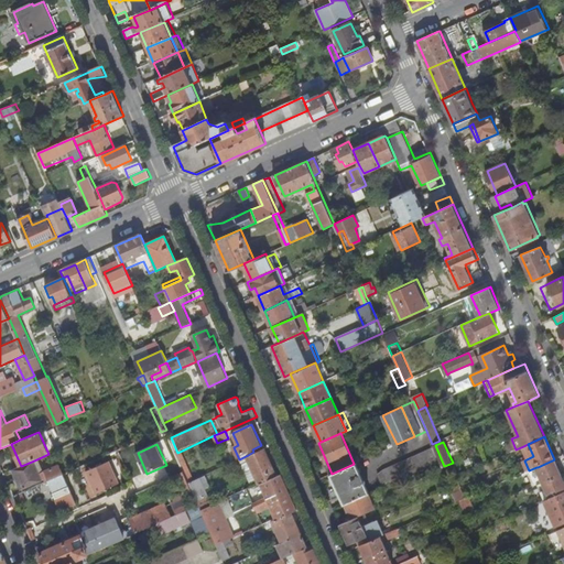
[(248,456),(260,484),(261,484),(278,476),(264,448),(248,456)]
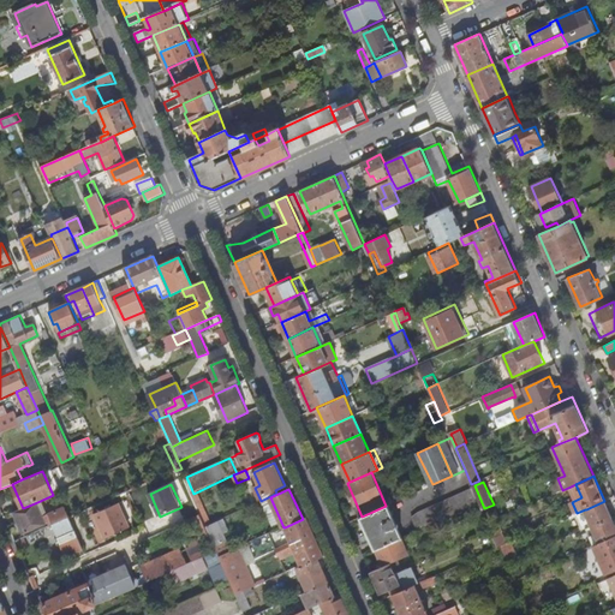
[(473,489),(419,512),(427,527),(458,513),(471,508),(479,503),(473,489)]
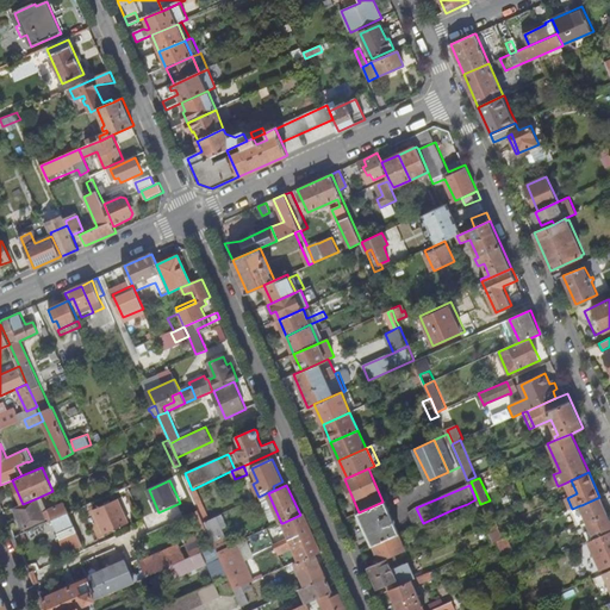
[(14,508),(24,528),(49,517),(51,521),(53,520),(69,512),(64,502),(49,509),(50,512),(44,515),(43,511),(37,498),(23,504),(14,508)]
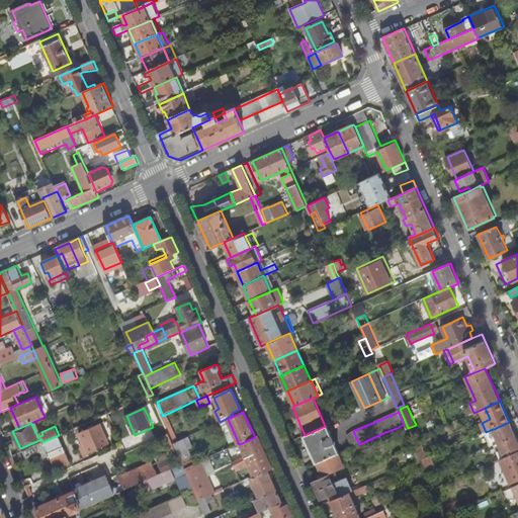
[(493,429),(499,443),(515,436),(511,426),(509,427),(507,423),(494,429),(493,429)]
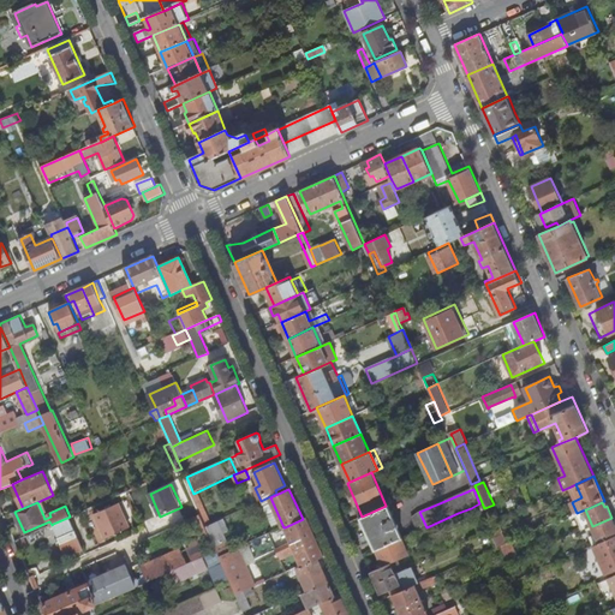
[(120,503),(95,514),(106,538),(131,527),(120,503)]
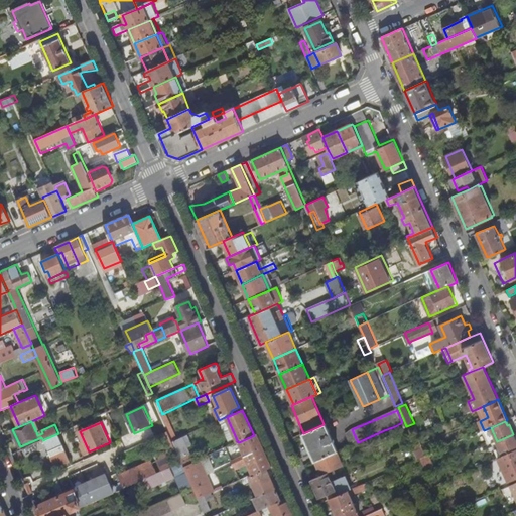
[(302,433),(314,462),(315,461),(336,452),(338,452),(335,442),(336,441),(335,439),(333,439),(326,423),(324,424),(303,433),(302,433)]
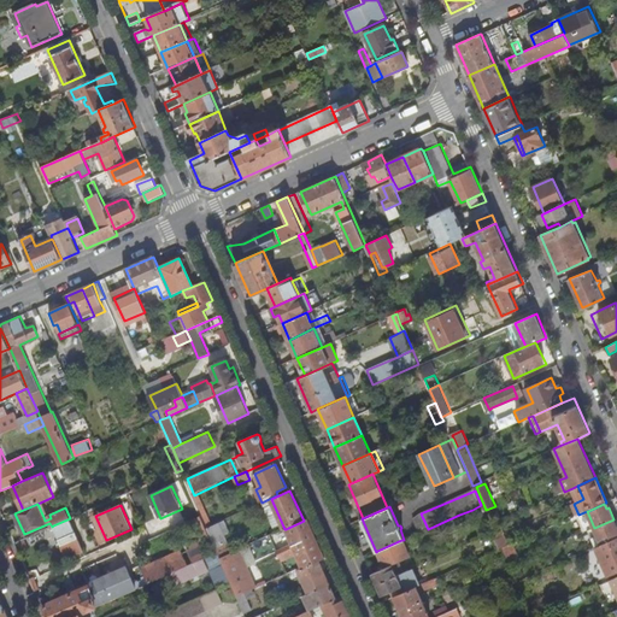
[(472,510),(459,515),(462,519),(475,513),(472,510)]
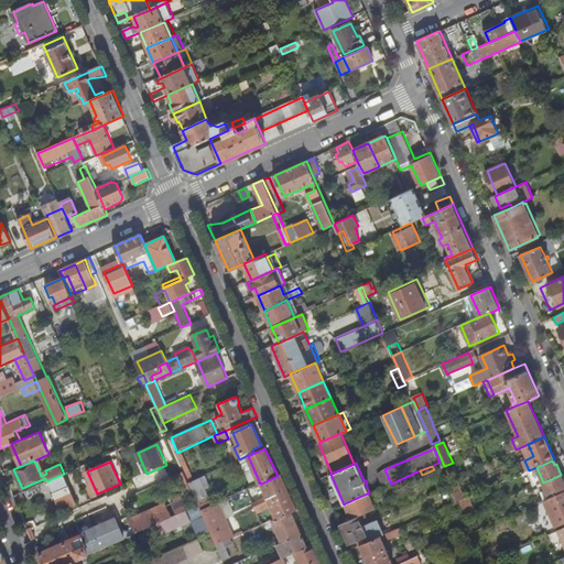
[(174,498),(176,502),(173,505),(177,514),(199,505),(198,501),(191,485),(190,483),(185,473),(175,477),(183,494),(174,498)]
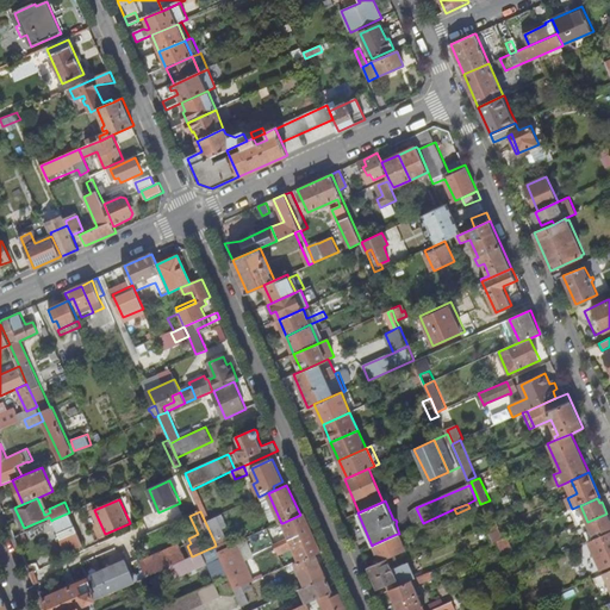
[(69,512),(53,520),(68,552),(85,545),(75,526),(69,512)]
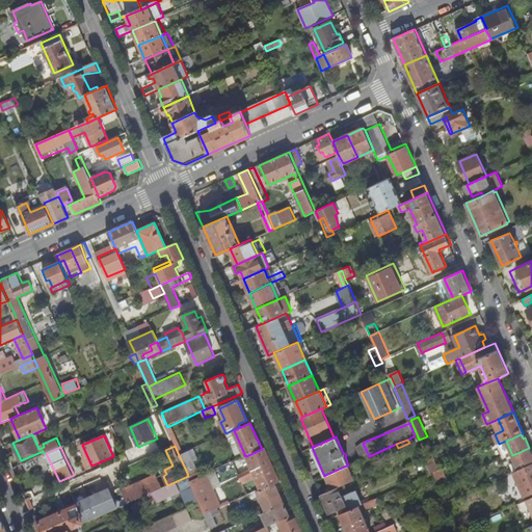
[(262,449),(246,456),(261,489),(276,482),(281,480),(266,447),(262,449)]
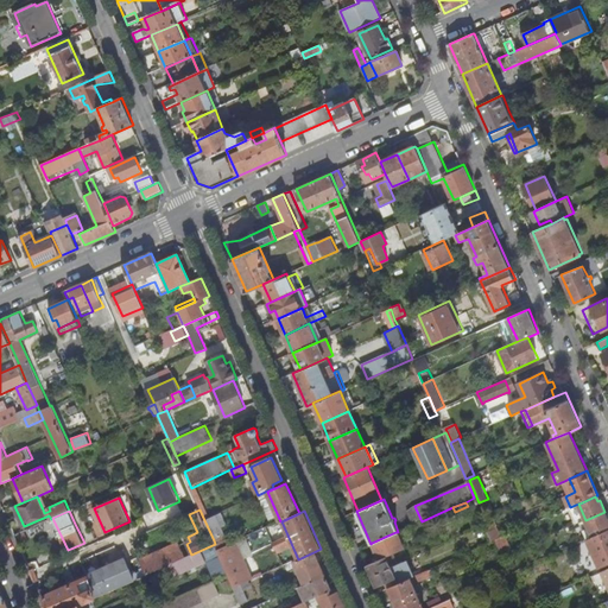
[(581,523),(588,539),(607,530),(607,524),(607,519),(605,512),(586,520),(581,523)]
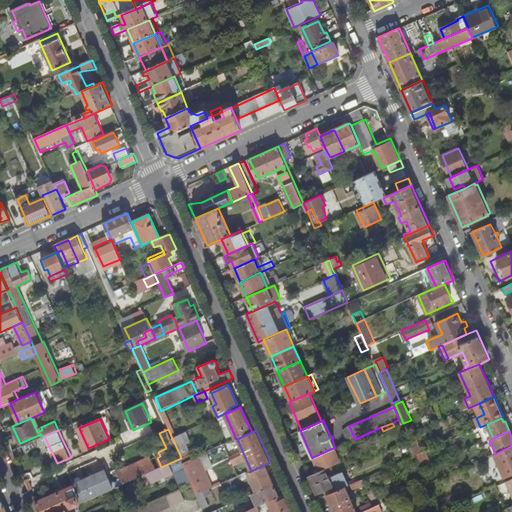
[(173,440),(180,455),(190,451),(183,435),(173,440)]
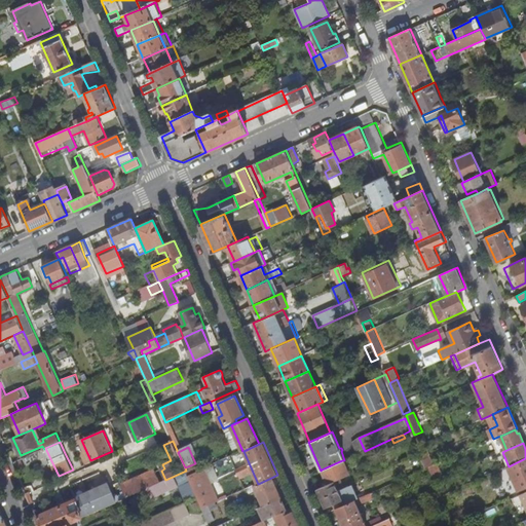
[(525,458),(509,466),(520,490),(525,487),(525,458)]
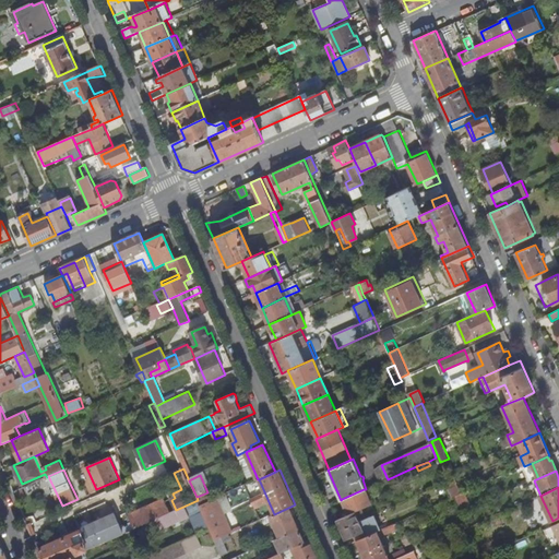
[(364,489),(342,499),(353,524),(360,521),(356,511),(361,509),(370,504),(364,489)]
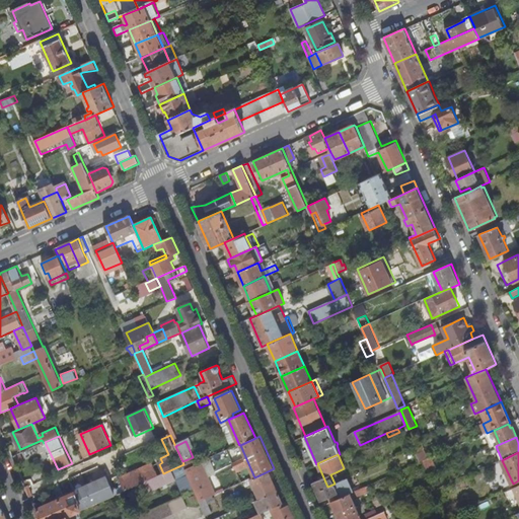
[(424,462),(430,475),(438,471),(432,458),(424,462)]
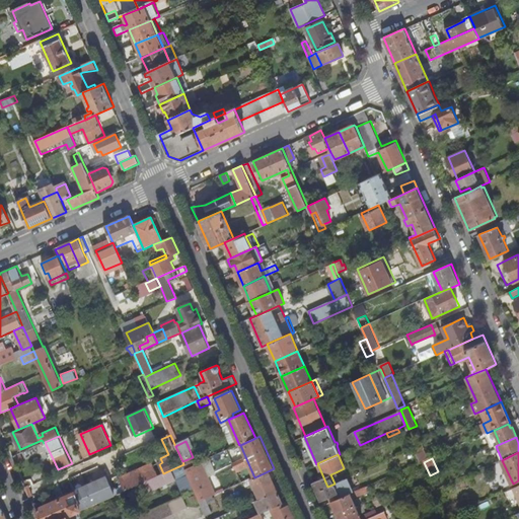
[(237,470),(248,466),(246,459),(235,464),(237,470)]
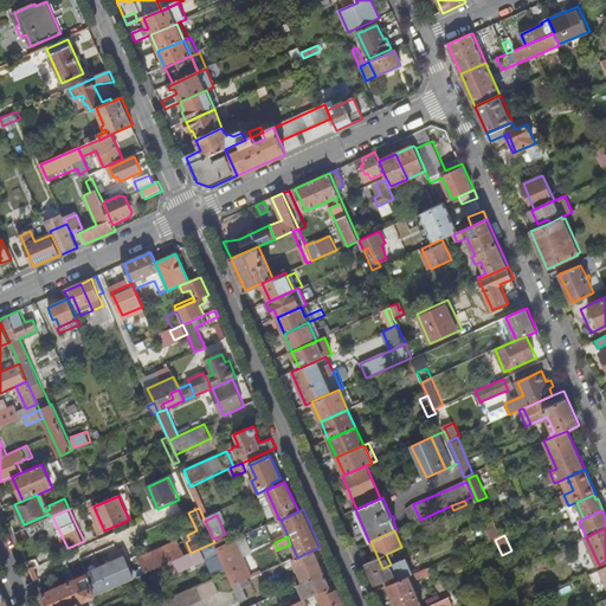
[(217,548),(219,554),(227,573),(233,586),(242,582),(253,578),(249,568),(246,569),(242,560),(245,559),(236,540),(217,548)]
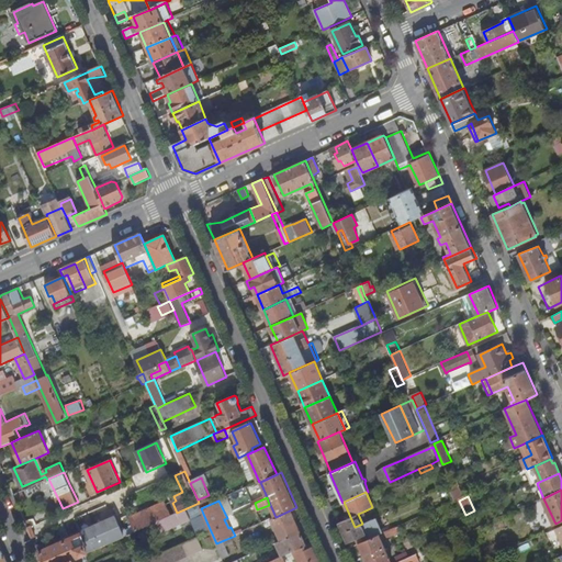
[(166,502),(132,517),(135,525),(134,525),(136,530),(157,521),(172,515),(166,502)]
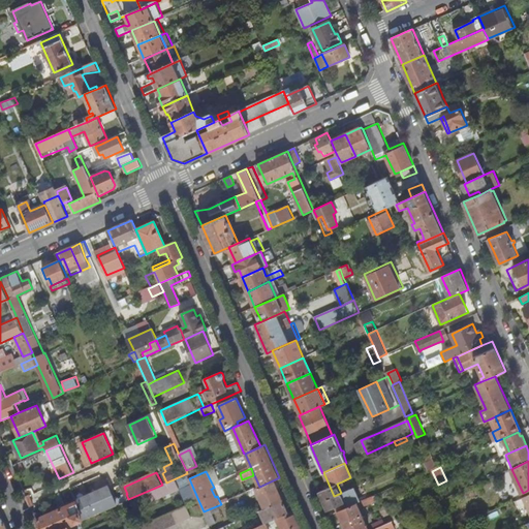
[(162,485),(148,491),(153,501),(191,484),(189,478),(187,473),(166,483),(162,485)]
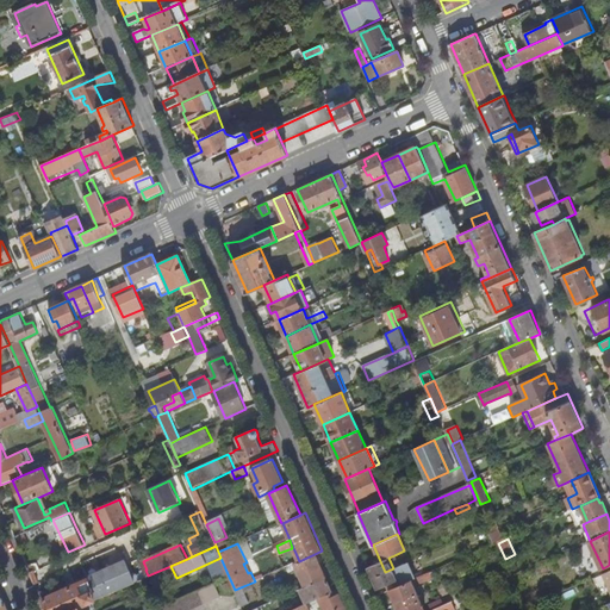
[(294,564),(305,586),(300,589),(307,603),(332,591),(317,553),(299,561),(294,564)]
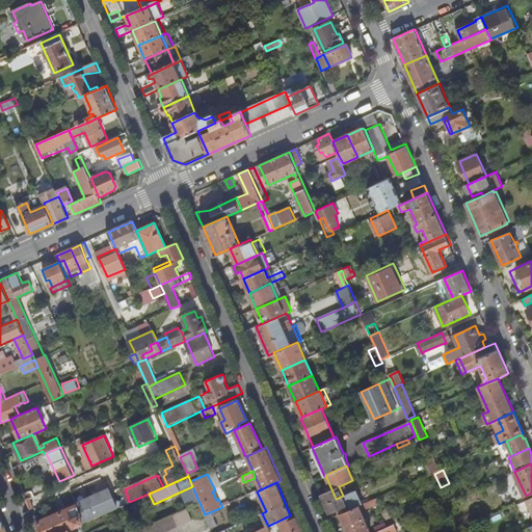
[(339,486),(343,496),(346,495),(348,494),(344,484),(339,486)]
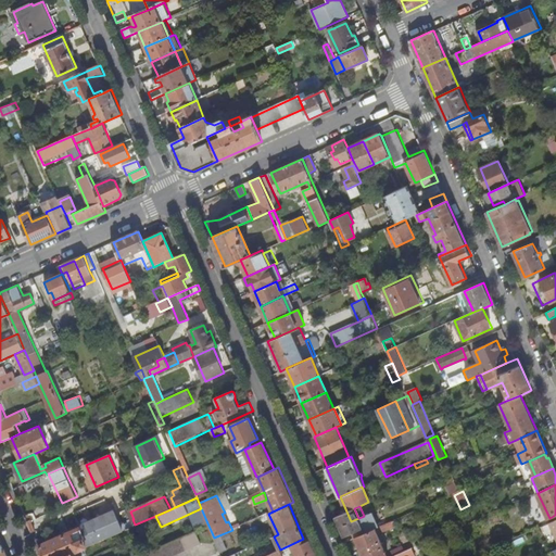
[(81,527),(87,538),(84,539),(87,546),(124,530),(135,525),(133,519),(122,525),(116,512),(81,527)]
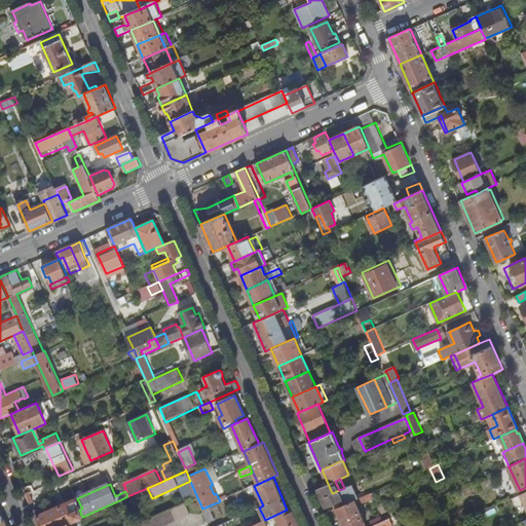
[(348,496),(350,502),(365,495),(371,493),(369,488),(360,492),(360,490),(348,496)]
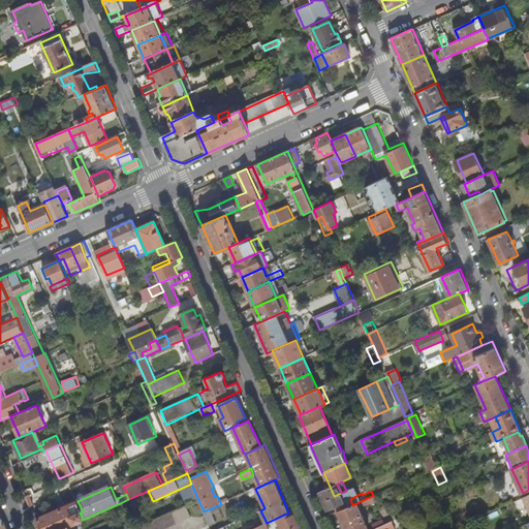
[(323,501),(328,510),(336,506),(338,511),(347,507),(343,499),(341,493),(334,496),(323,501)]
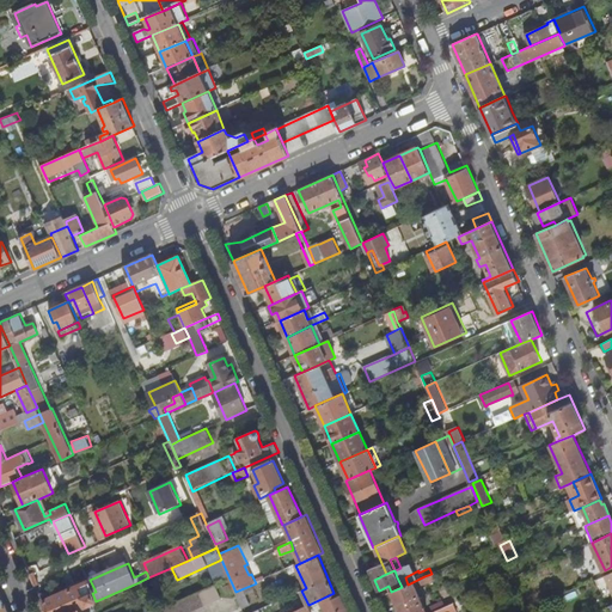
[(391,592),(399,611),(427,611),(416,585),(427,580),(424,576),(408,585),(402,587),(391,592)]
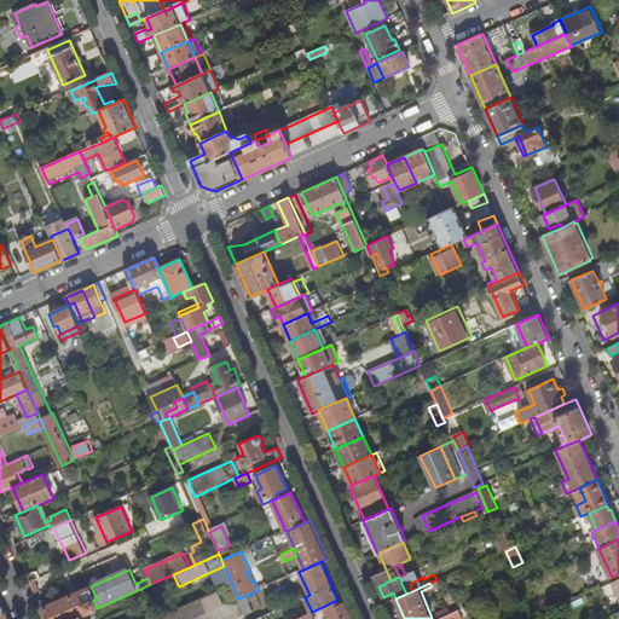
[(45,607),(48,618),(71,618),(81,615),(97,608),(93,600),(97,599),(91,586),(45,607)]
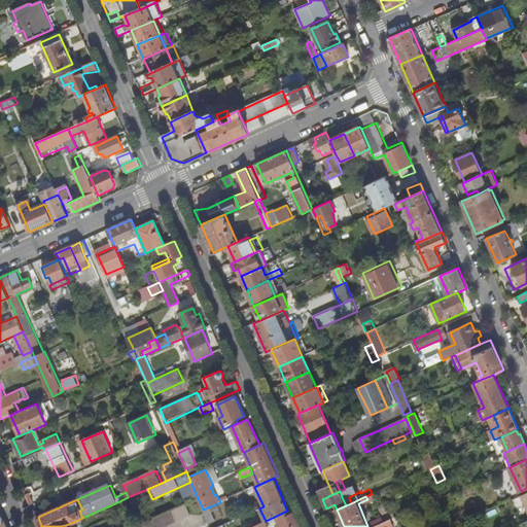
[(186,503),(136,525),(137,526),(164,526),(191,515),(186,503)]
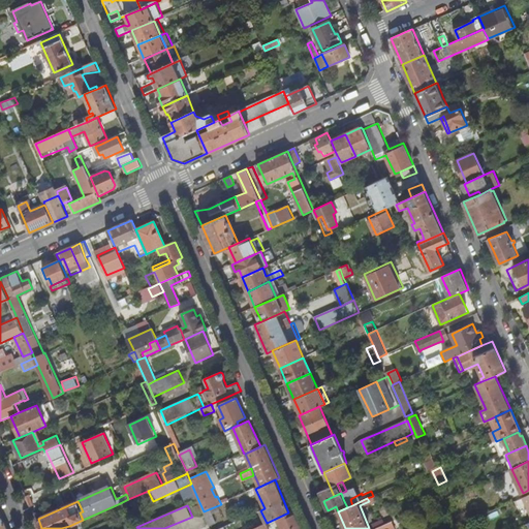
[(204,511),(210,526),(217,523),(211,508),(204,511)]
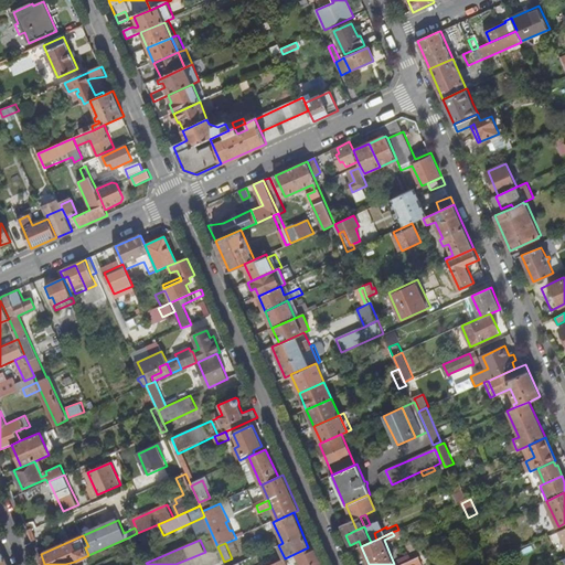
[(297,557),(300,564),(322,564),(315,548),(297,557)]
